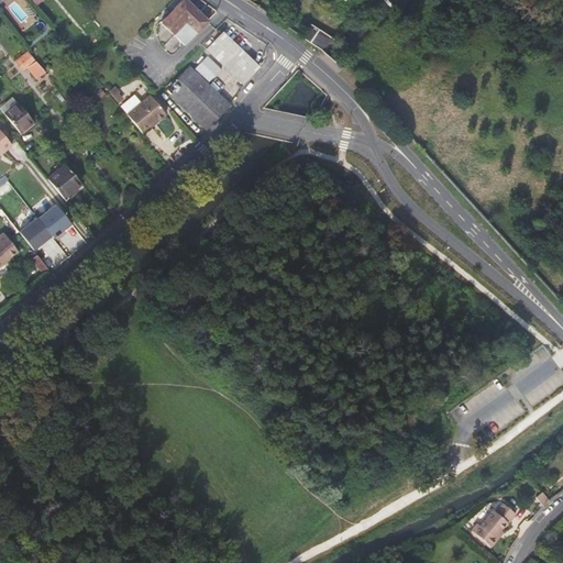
[(181,0),(179,3),(161,22),(184,45),(208,21),(208,20),(187,0),(181,0)]
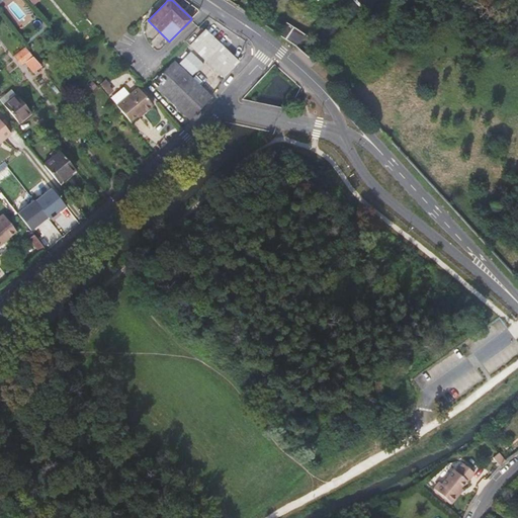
[(284,21),(274,30),(294,44),(296,46),(307,36),(284,21)]
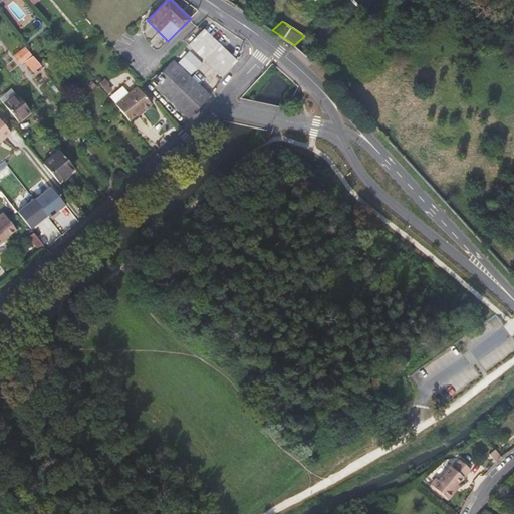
[(226,53),(203,30),(189,45),(221,76),(235,61),(226,53)]
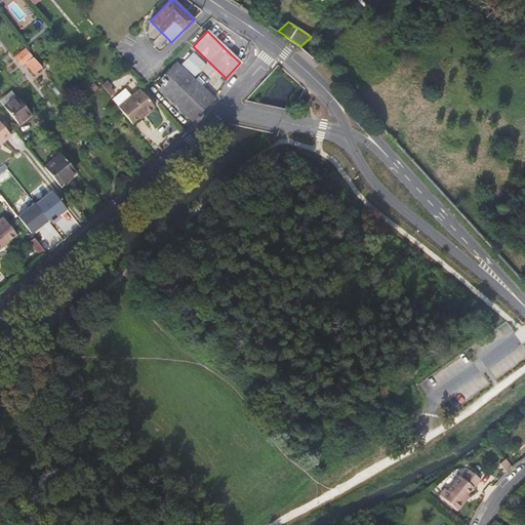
[(26,64),(33,56),(26,47),(13,57),(22,67),(26,64)]
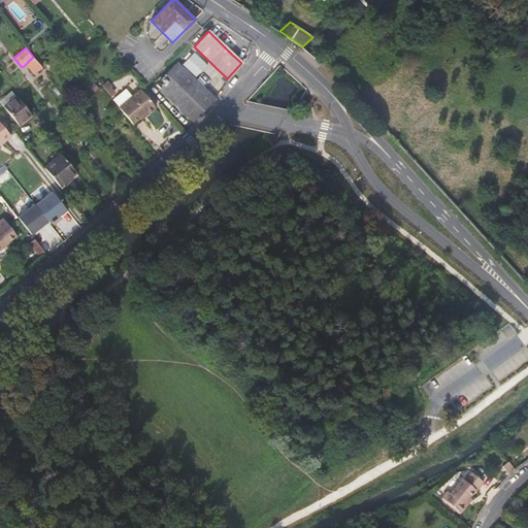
[(41,67),(33,57),(26,64),(34,74),(41,67)]
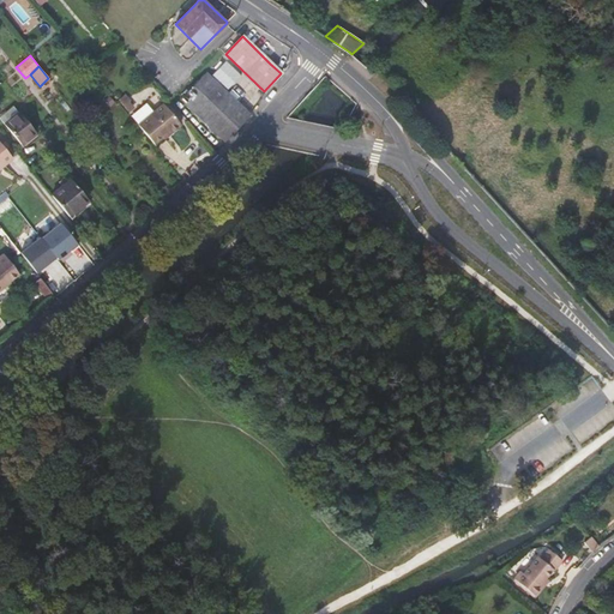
[(205,72),(181,98),(226,142),(251,115),(205,72)]
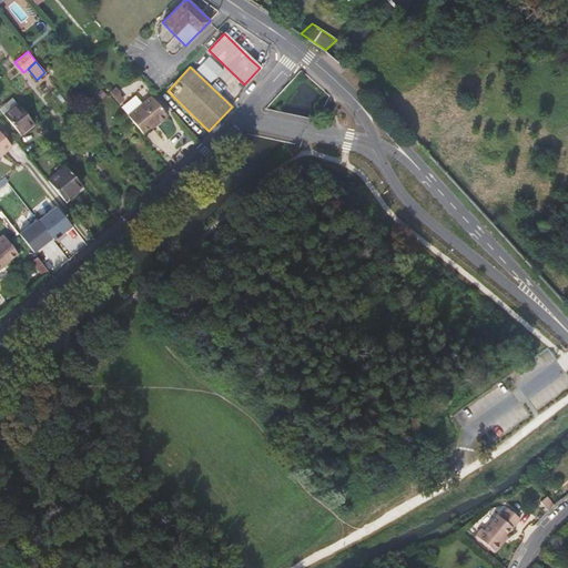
[(128,115),(142,133),(155,122),(156,124),(168,115),(151,97),(128,115)]
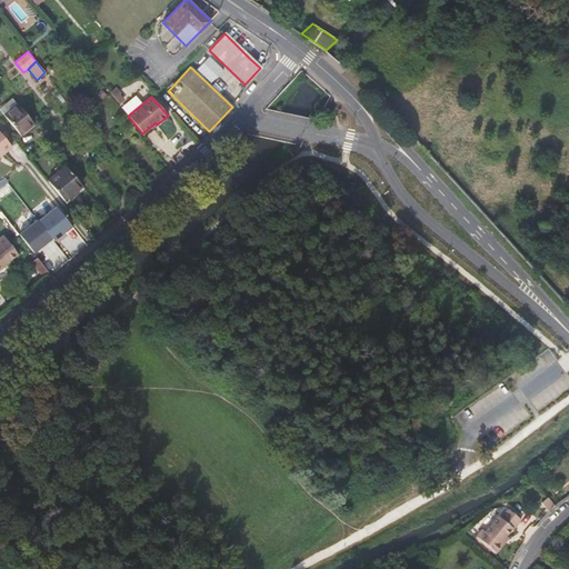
[(0,110),(20,135),(33,123),(12,98),(0,108),(0,110)]
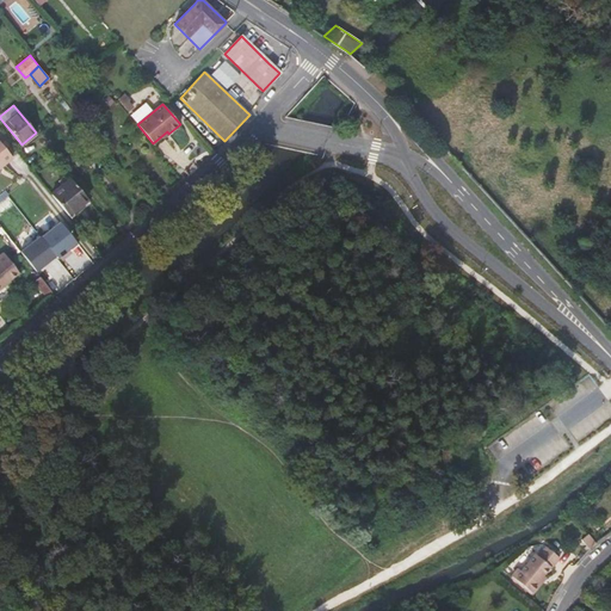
[(12,158),(0,141),(0,165),(2,164),(4,165),(12,158)]
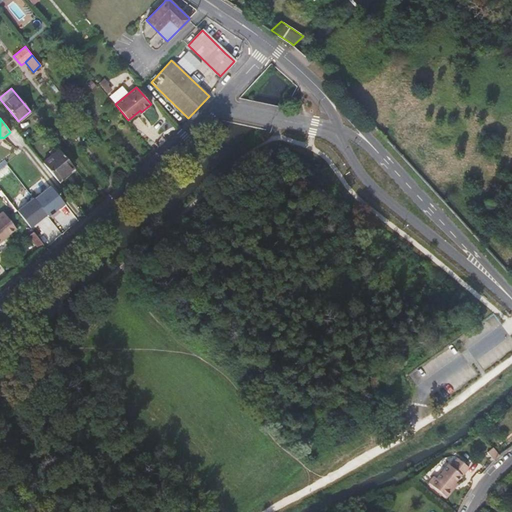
[(43,163),(58,180),(74,167),(59,149),(43,163)]
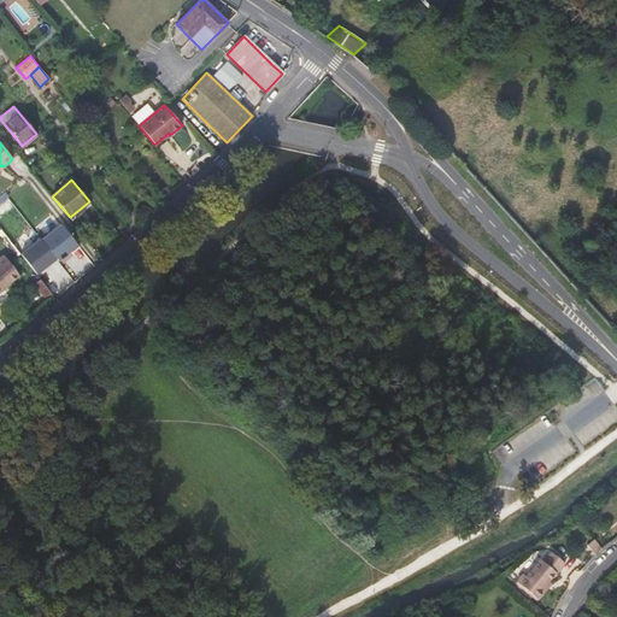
[(45,236),(59,222),(51,213),(36,229),(45,236)]
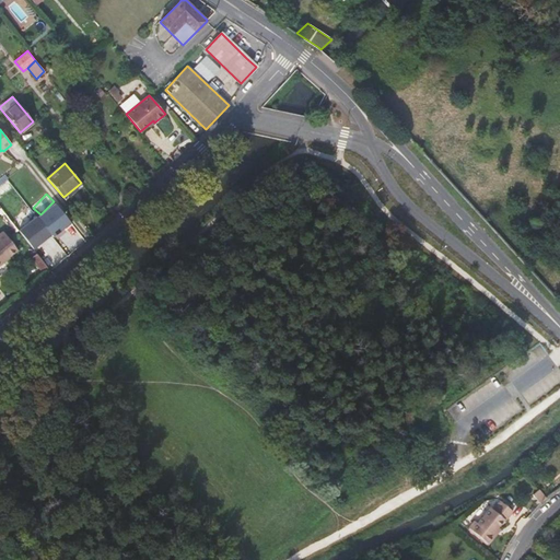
[(33,248),(72,223),(58,202),(20,228),(33,248)]
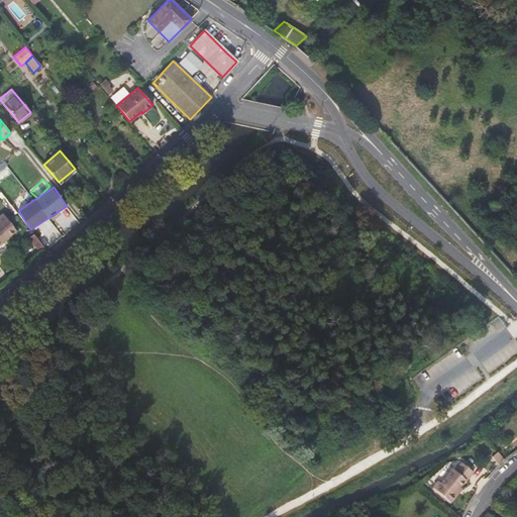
[(3,214),(0,215),(0,243),(3,241),(3,240),(16,230),(3,214)]
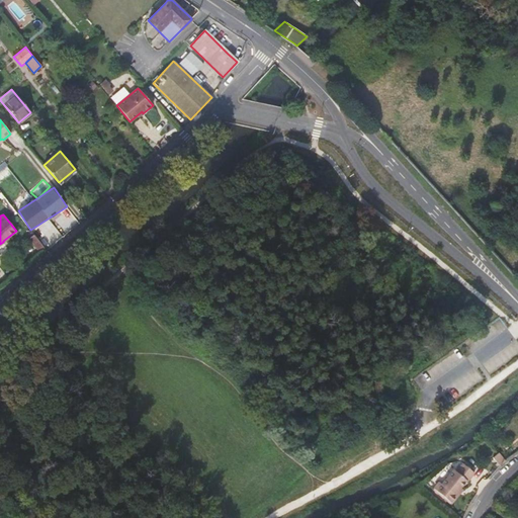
[(40,252),(45,249),(34,235),(29,238),(40,252)]
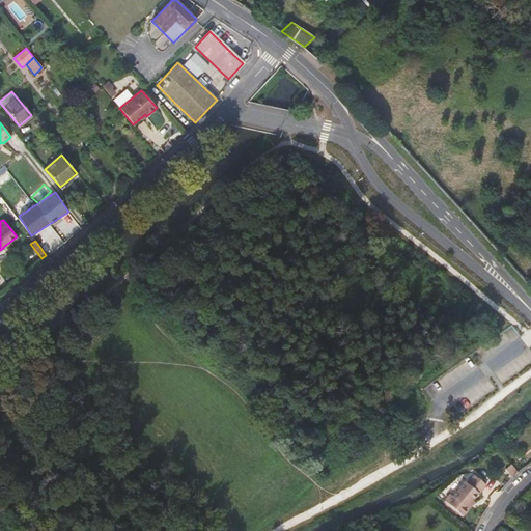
[(3,248),(0,250),(0,263),(9,256),(3,248)]
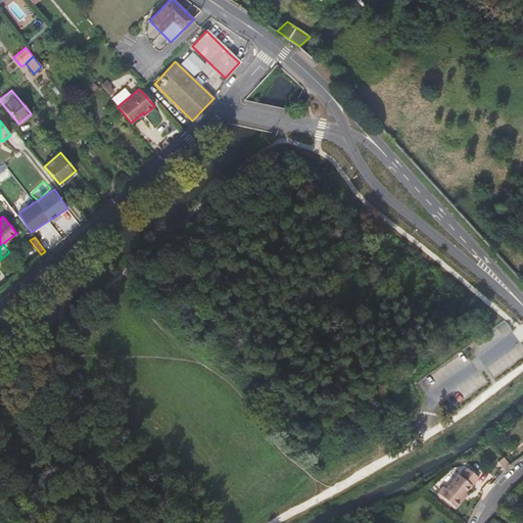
[(442,486),(436,492),(457,509),(468,494),(466,492),(472,485),(472,486),(479,478),(466,467),(460,475),(457,473),(444,488),(442,486)]
